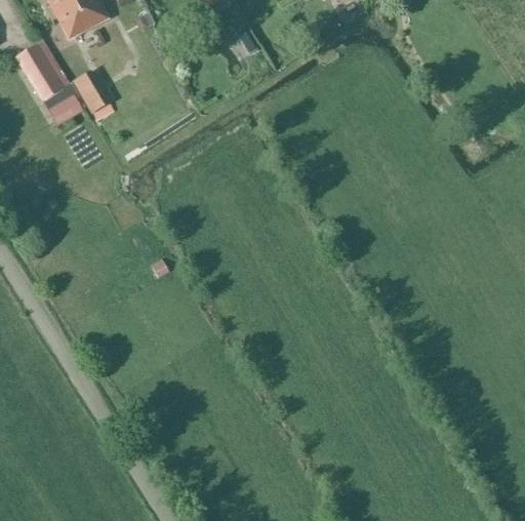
[(109,16),(99,0),(48,0),(70,38),(109,16)]
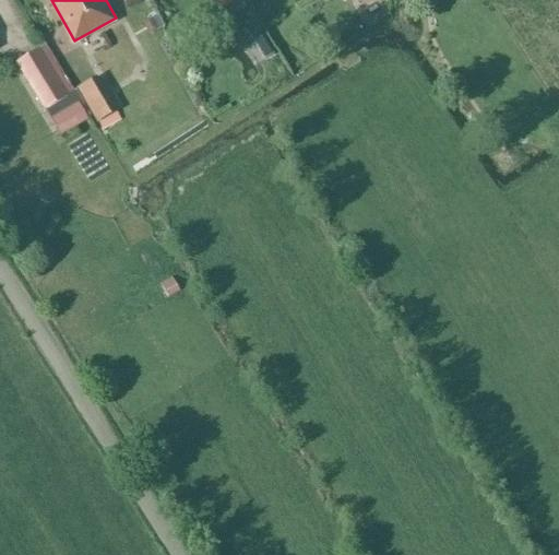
[(157,12),(145,19),(144,22),(147,30),(152,31),(164,24),(157,12)]
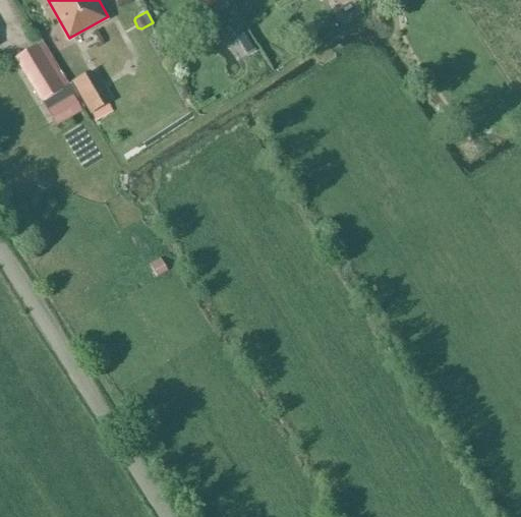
[(14,55),(57,124),(82,109),(74,95),(78,93),(71,81),(64,87),(63,84),(68,81),(43,41),(38,44),(37,42),(14,55)]
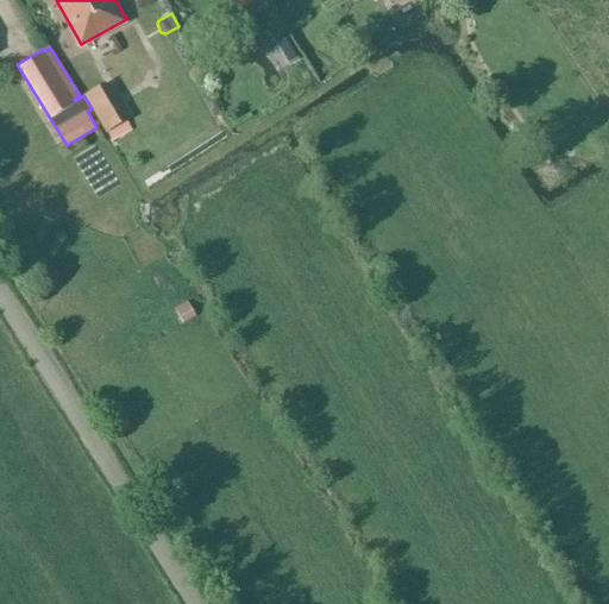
[(83,92),(106,131),(107,130),(112,138),(133,126),(106,79),(83,92)]
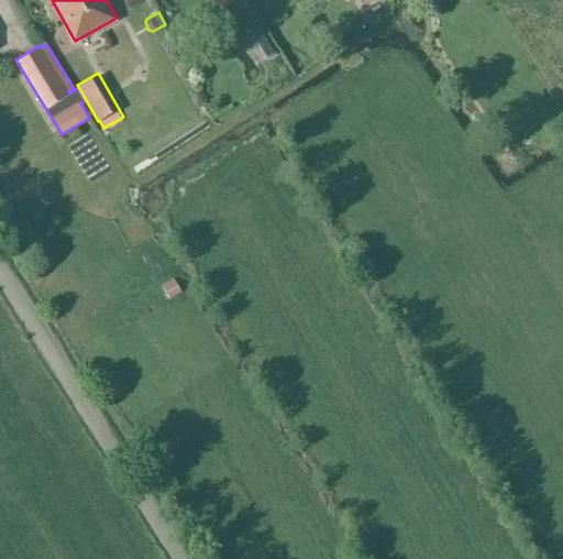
[(174,277),(163,284),(170,297),(181,291),(174,277)]
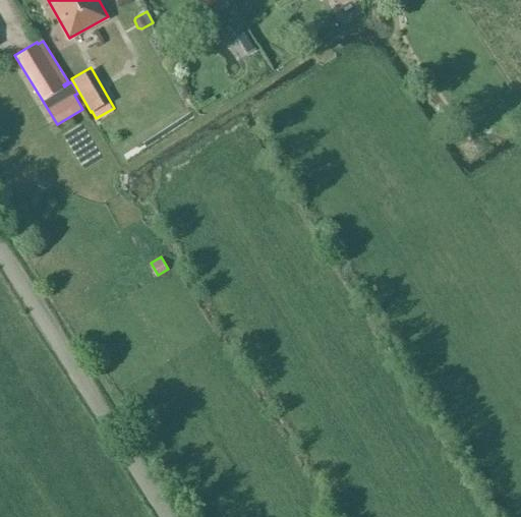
All buildings are outlined.
